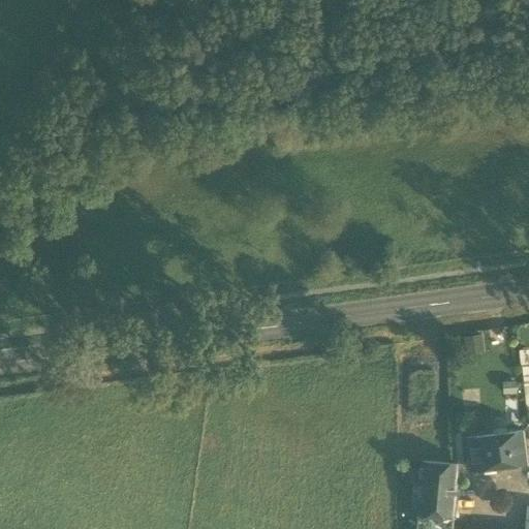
[(528,348),(518,350),(524,405),(528,404),(528,348)]
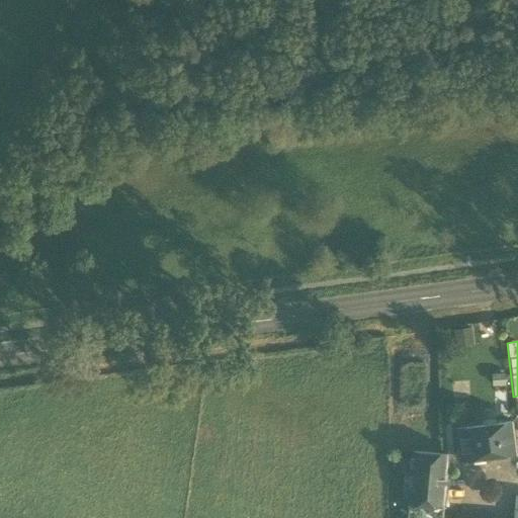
[(506,372),(492,372),(493,385),(506,385),(506,372)]
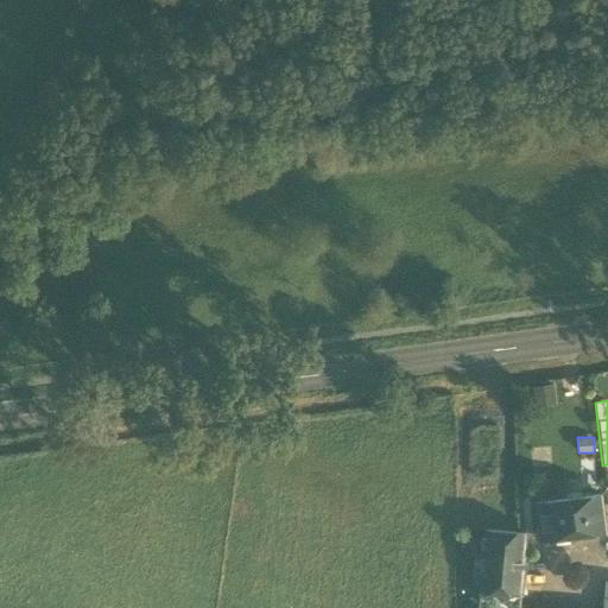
[(534,504),(540,542),(606,533),(601,495),(593,496),(534,504)]
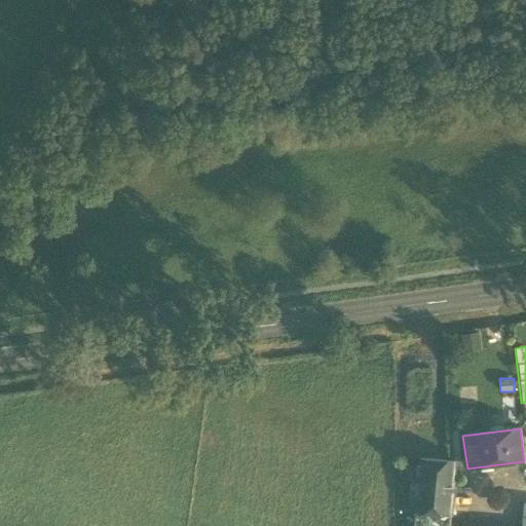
[(414,525),(449,525),(454,462),(419,460),(414,525)]
